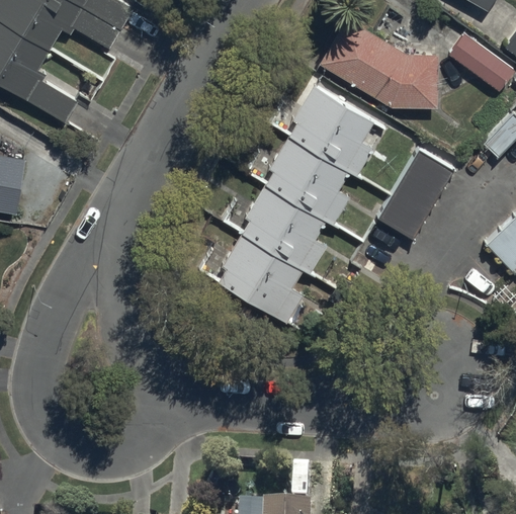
[(0,0),(0,84),(66,123),(80,99),(45,78),(48,73),(38,67),(52,46),(60,30),(69,35),(73,27),(109,49),(121,27),(135,6),(122,0),(0,0)]
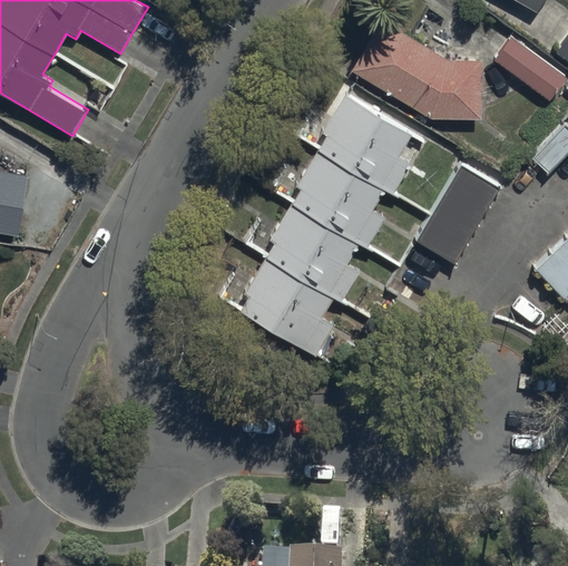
[(352,66),(429,114),(478,116),(480,55),(447,54),(384,15),(352,66)]
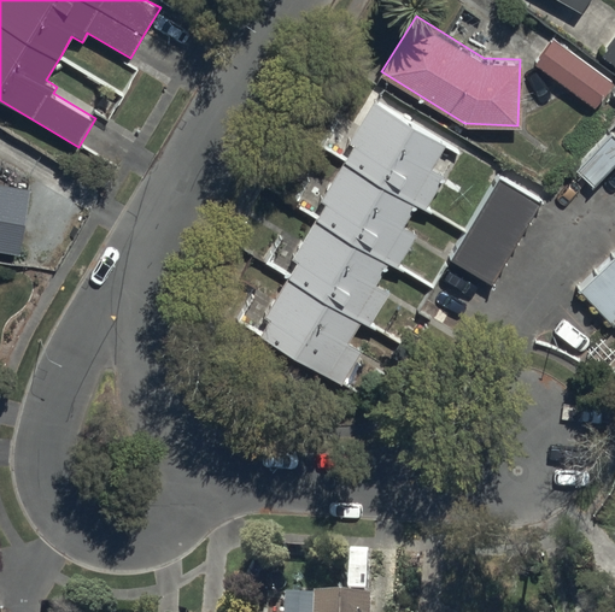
[(614,36),(601,56),(614,65),(614,36)]
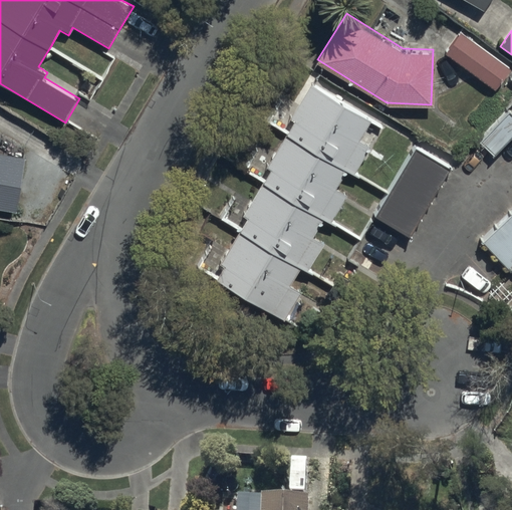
[(458,31),(443,52),(495,89),(510,68),(458,31)]
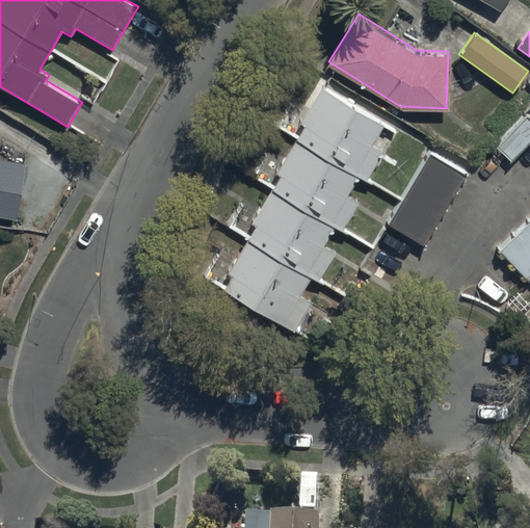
[(386,123),(321,85),(300,121),(306,124),(276,173),(281,175),(253,222),(257,225),(218,290),(294,334),(313,300),(301,294),(313,275),(320,279),(337,249),(326,243),(336,227),(343,231),(361,201),(350,194),(360,177),(367,181),(386,149),(374,142),(386,123)]
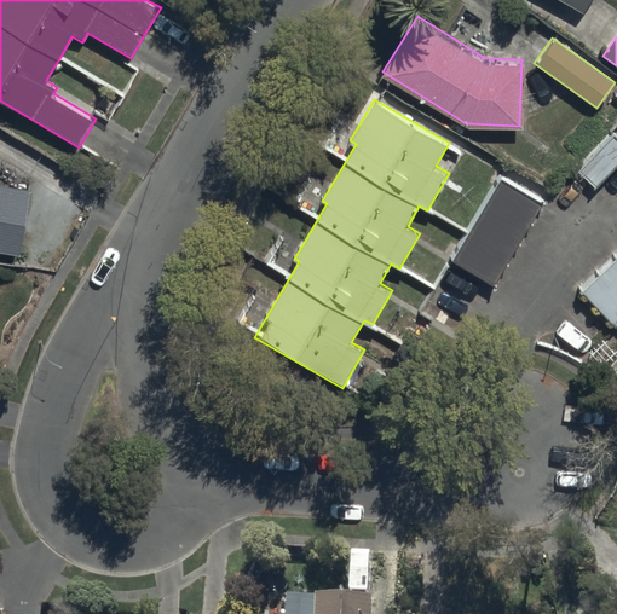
[(616,137),(610,131),(575,171),(594,187),(616,161),(616,137)]
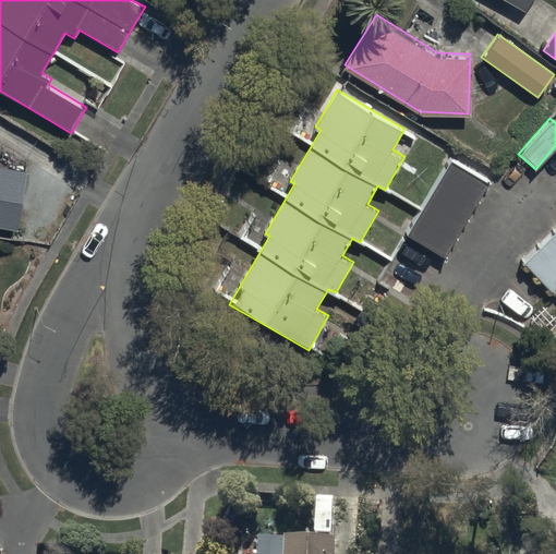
[(454,158),(408,235),(446,259),(493,182),(454,158)]
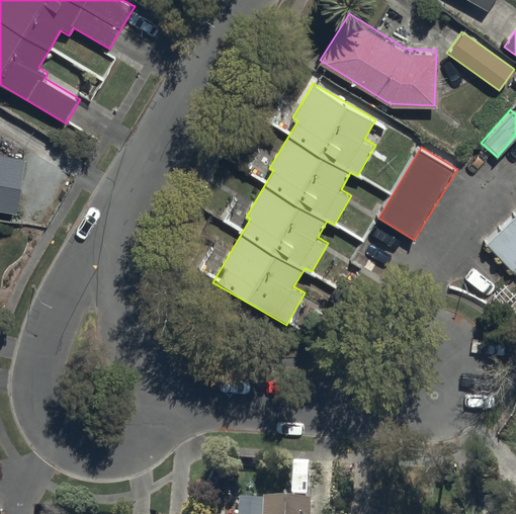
[(0,207),(16,211),(26,155),(0,150),(0,207)]
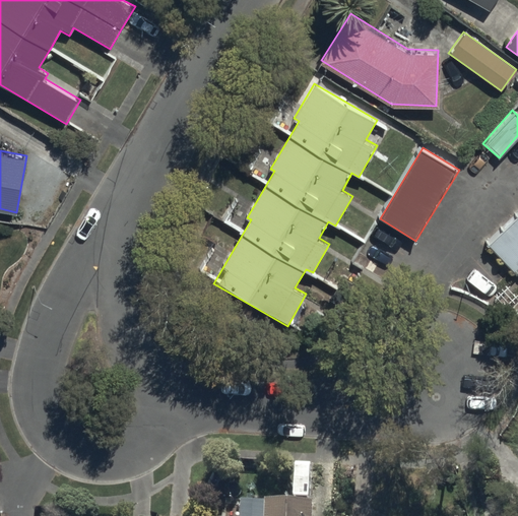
[(517,212),(488,243),(516,271),(517,270),(517,212)]
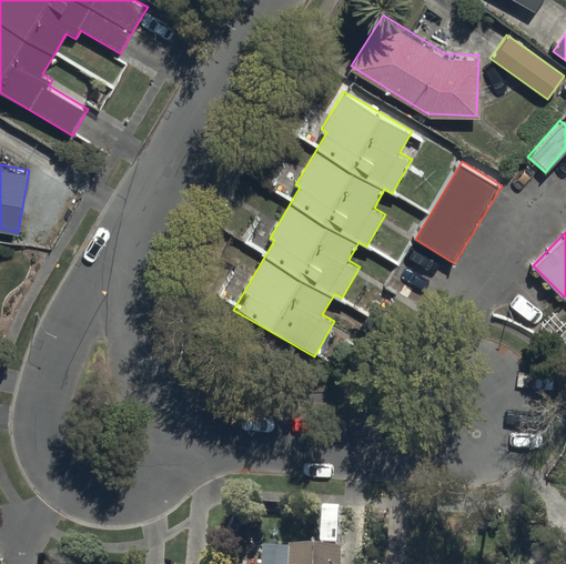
[(345,563),(346,553),(292,551),(291,563),(345,563)]
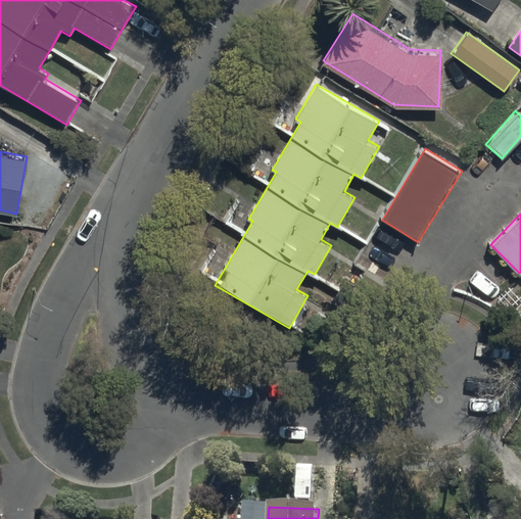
All buildings are outlined.
